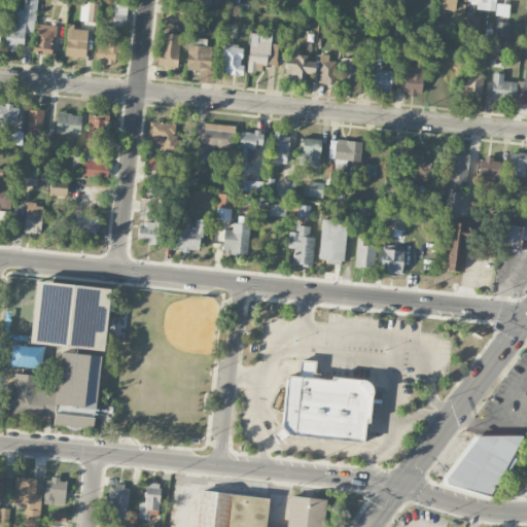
[(36,0),(24,0),(24,9),(8,8),(6,48),(24,49),(25,33),(35,33),(36,0)]
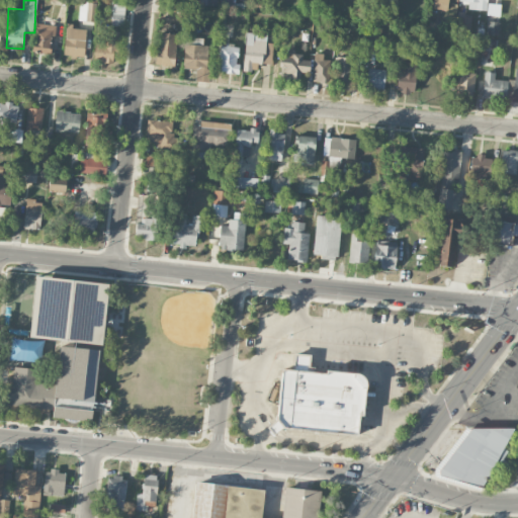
[(250,0),(250,7),(264,8),(264,0),(250,0)]
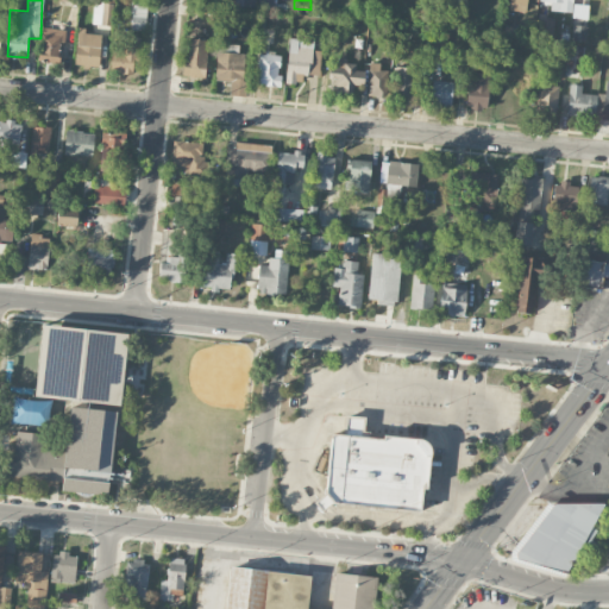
[(509,0),(509,11),(527,12),(527,0),(509,0)]
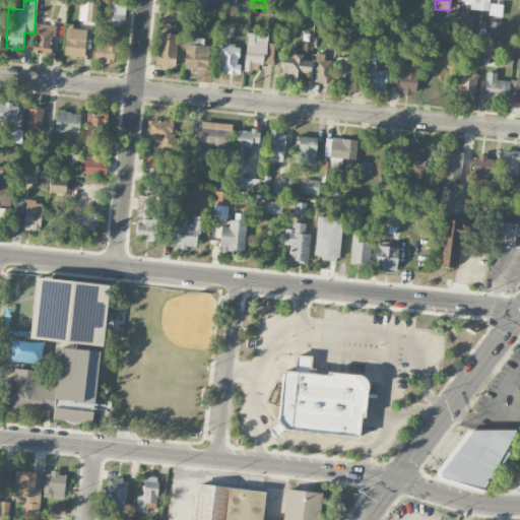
[(470,9),(489,10),(489,0),(460,0),(461,1),(470,1),(470,9)]
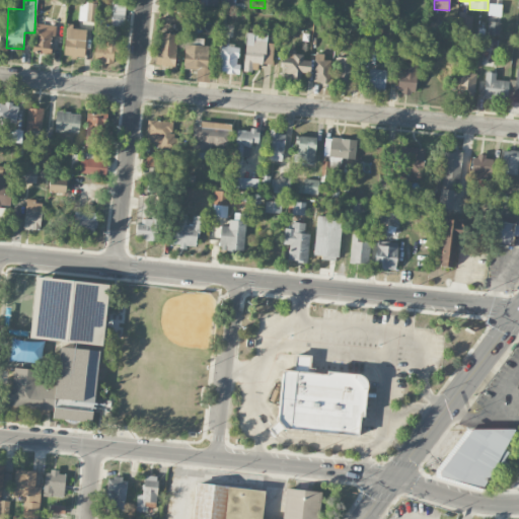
[(124,26),(125,5),(113,4),(112,25),(124,26)]
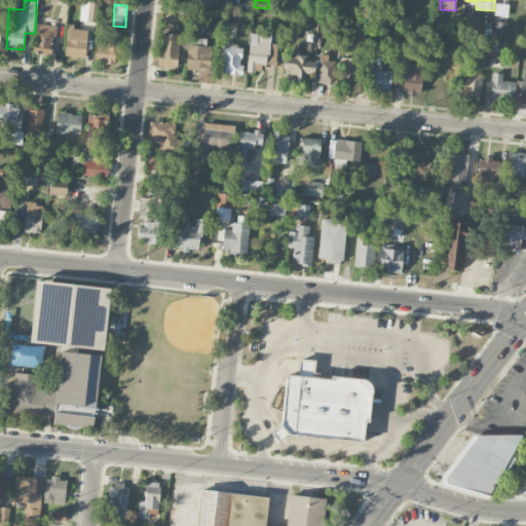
[(508,23),(494,21),(493,35),(505,36),(508,23)]
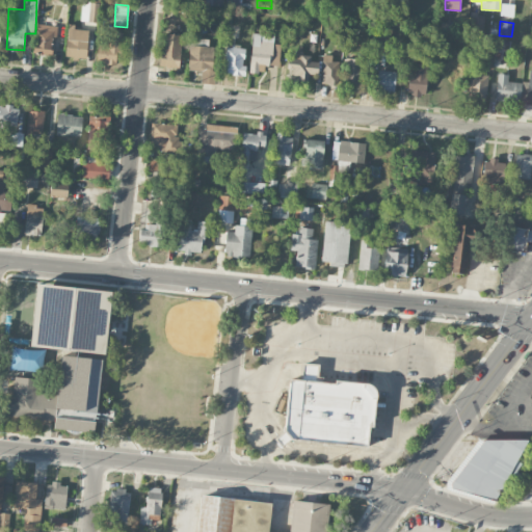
[(56,26),(37,24),(33,53),(52,55),(56,26)]
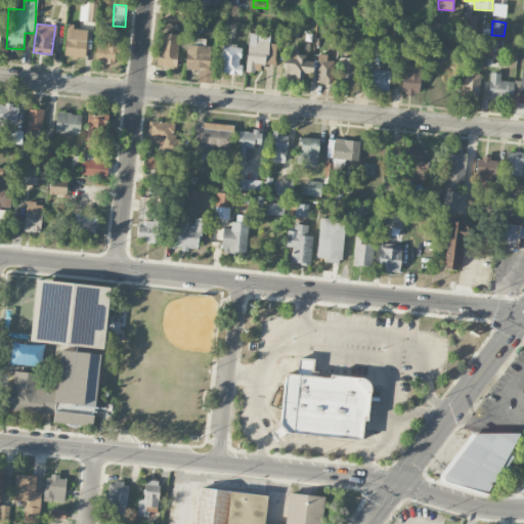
[(86,56),(87,28),(67,27),(64,56),(86,56)]
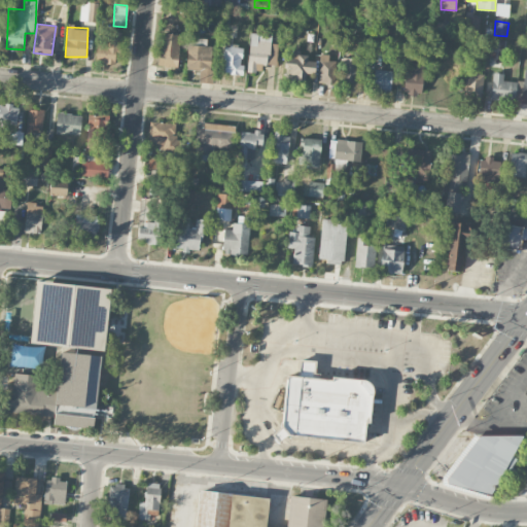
[(118,64),(119,32),(105,31),(105,41),(97,41),(96,63),(118,64)]
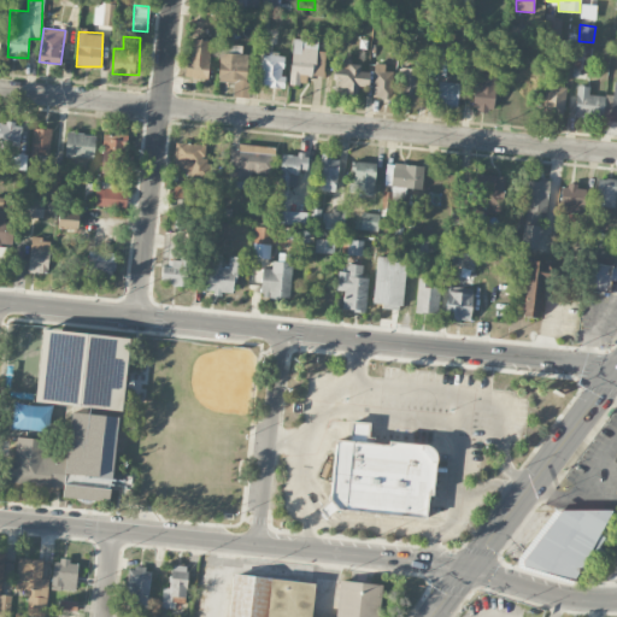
[(210,40),(188,39),(186,77),(209,78),(210,40)]
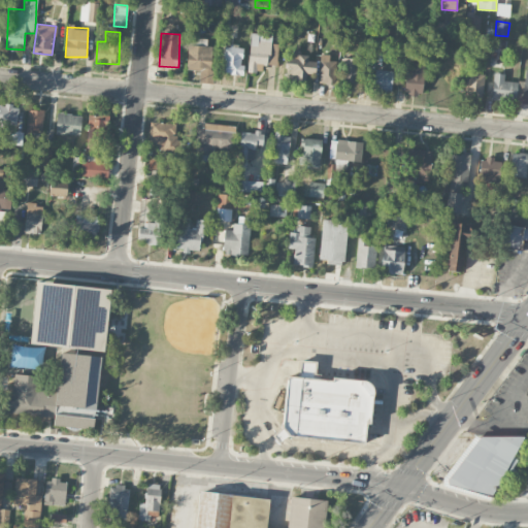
[(271,43),(271,34),(250,33),(248,71),(262,72),(262,65),(276,65),(277,44),(271,43)]
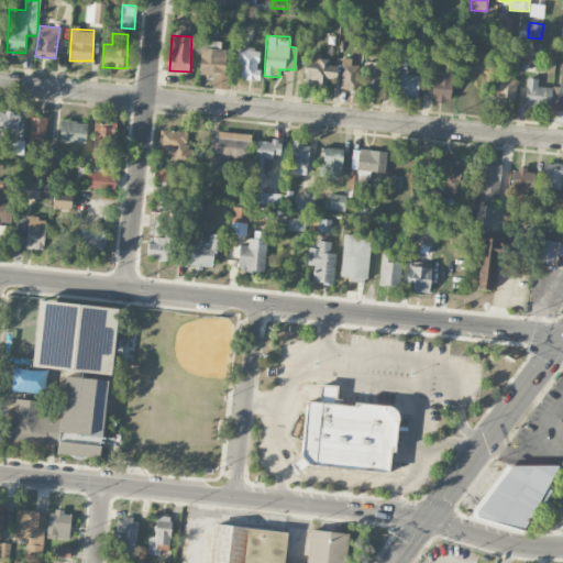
[(221,41),(201,41),(199,75),(212,75),(212,86),(225,87),(227,50),(220,48),(221,41)]
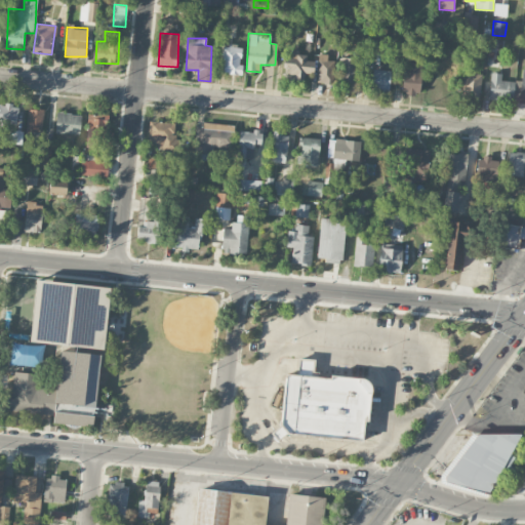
[(242,46),(223,45),(220,73),(240,74),(242,46)]
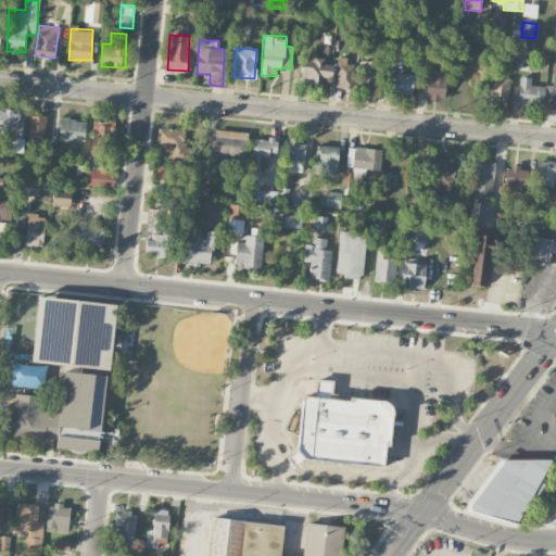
[(325,64),(325,55),(301,54),(301,80),(331,81),(332,64),(325,64)]
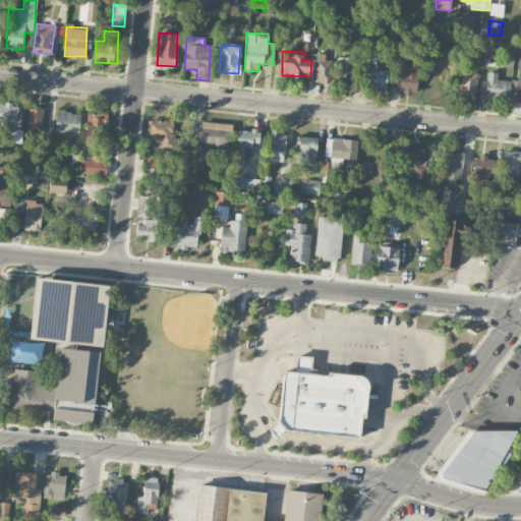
[(314,82),(330,82),(331,60),(325,60),(325,53),(315,53),(314,82)]
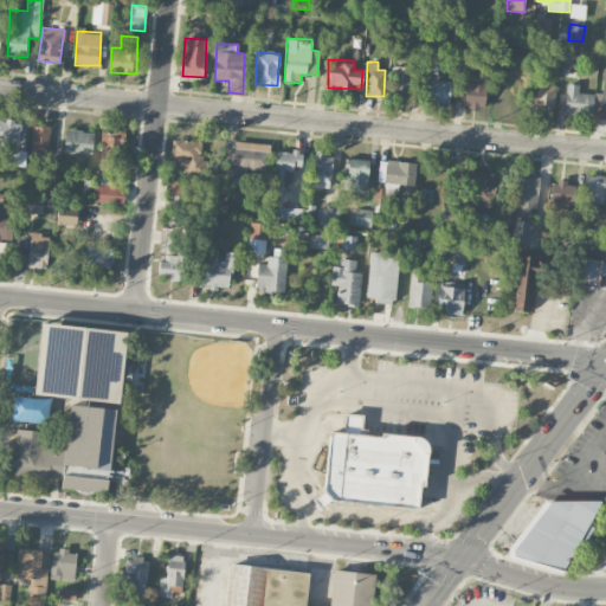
[(412,97),(413,66),(392,66),(391,96),(412,97)]
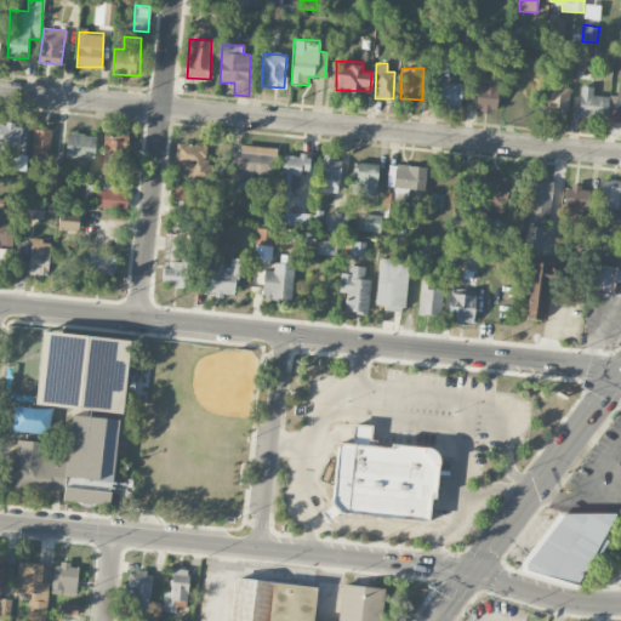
[(499,74),(478,74),(477,112),(497,112),(499,74)]
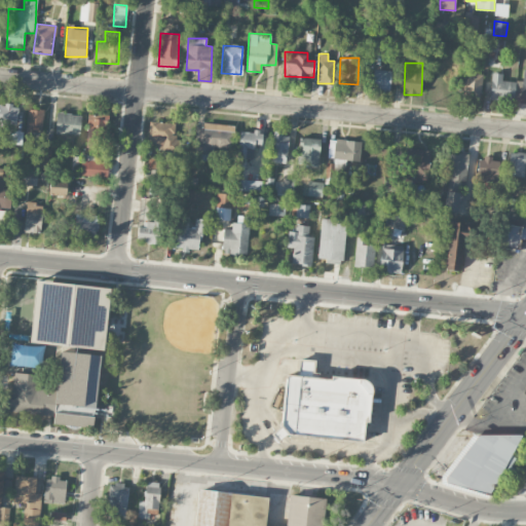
[(391,71),(373,69),(371,89),(388,91),(391,71)]
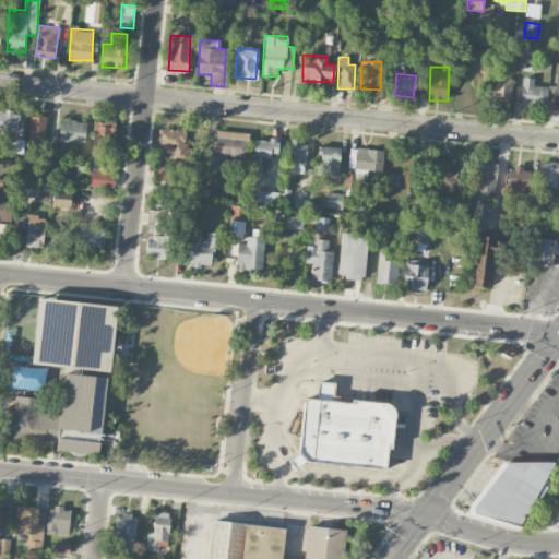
[(558,73),(557,73),(555,86),(549,85),(547,110),(558,110),(558,73)]
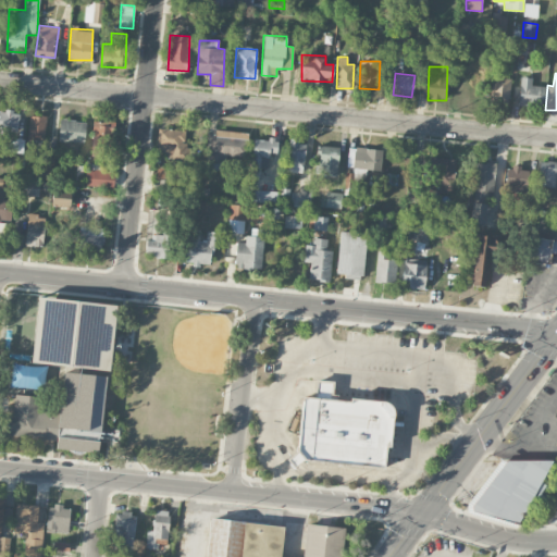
[(490,104),(509,106),(510,77),(492,77),(490,104)]
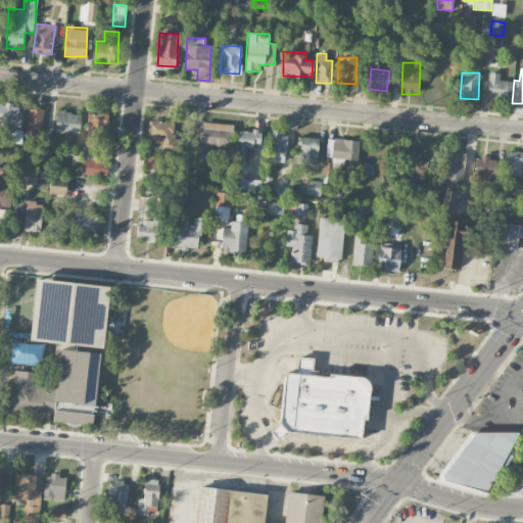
[(511,99),(512,81),(500,81),(500,73),(489,73),(487,98),(511,99)]
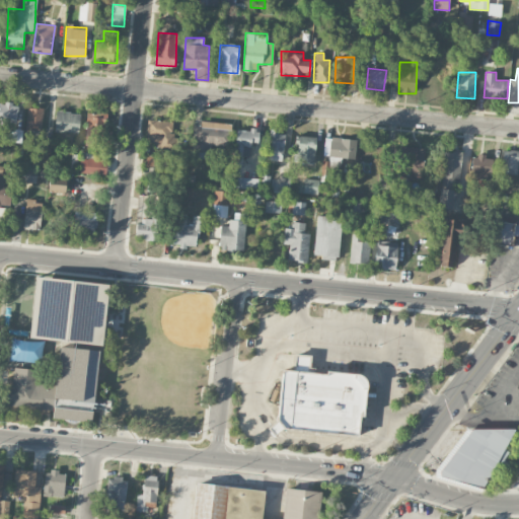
[(18,103),(0,102),(0,121),(17,123),(18,103)]
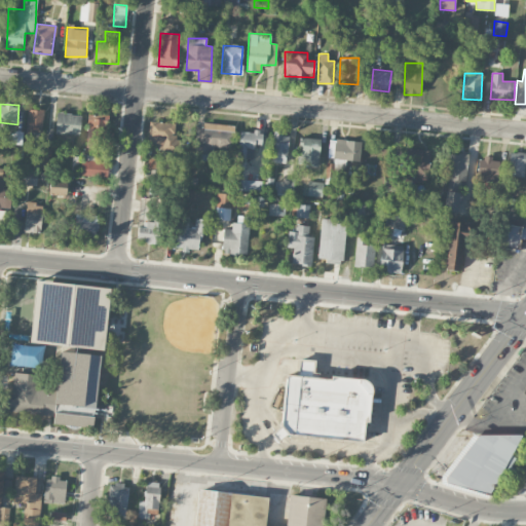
[(42,132),(43,110),(28,109),(27,130),(42,132)]
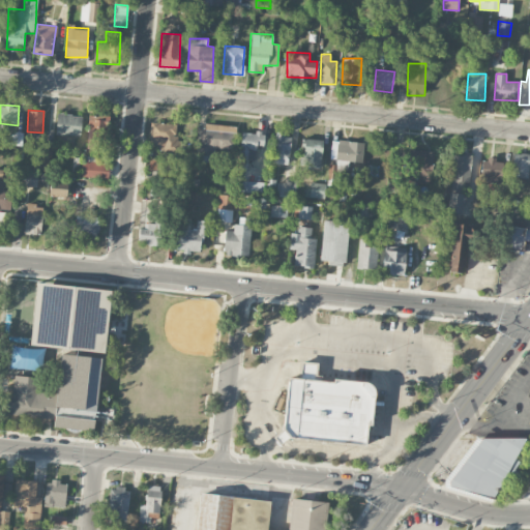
[(56,134),(81,136),(82,116),(57,114),(56,134)]
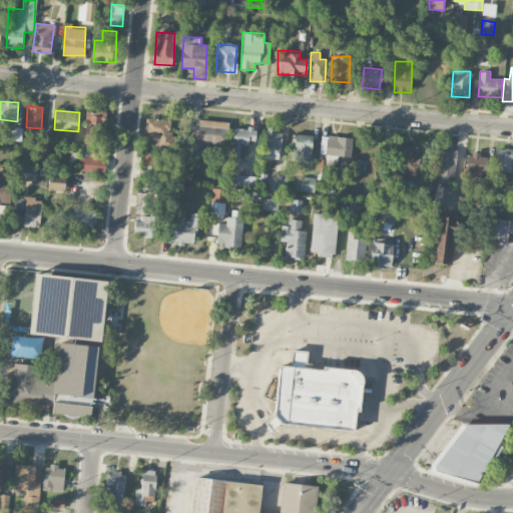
[(105,127),(105,111),(85,111),(84,144),(109,145),(110,127),(105,127)]
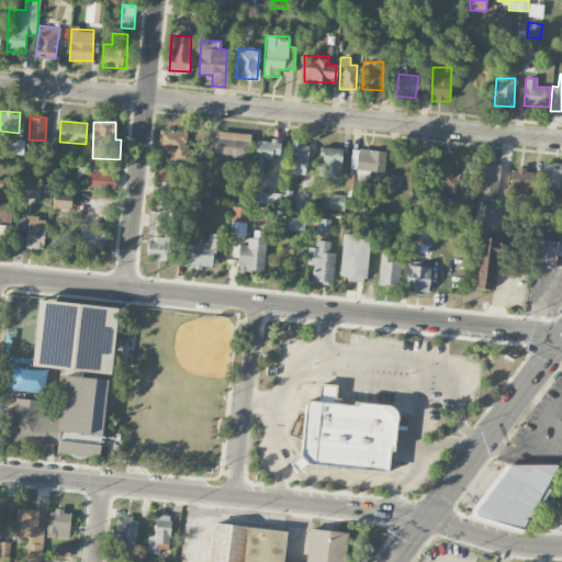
[(158,159),(187,160),(188,132),(159,130),(158,159)]
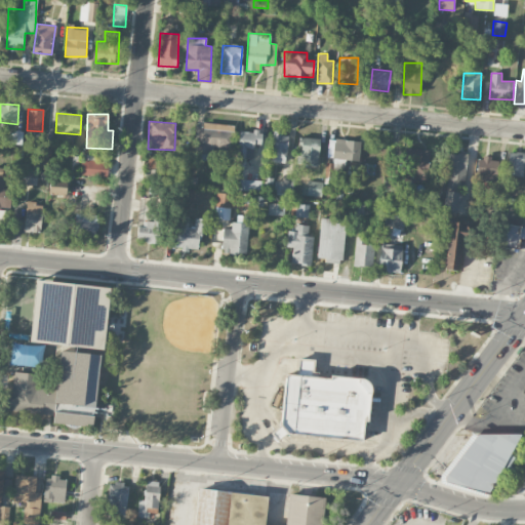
[(235,126),(196,123),(193,159),(213,161),(214,146),(233,148),(235,126)]
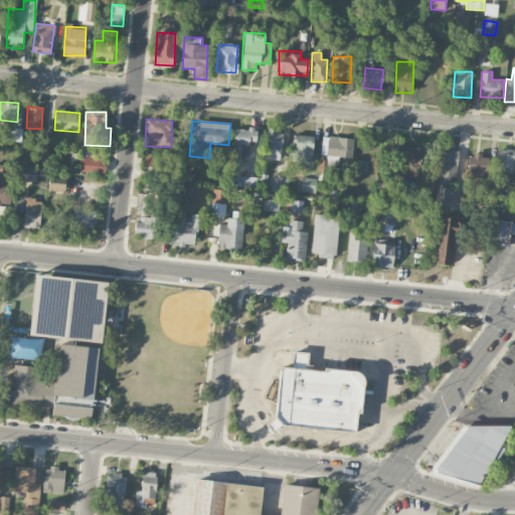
[(22,128),(9,128),(9,141),(21,141),(22,128)]
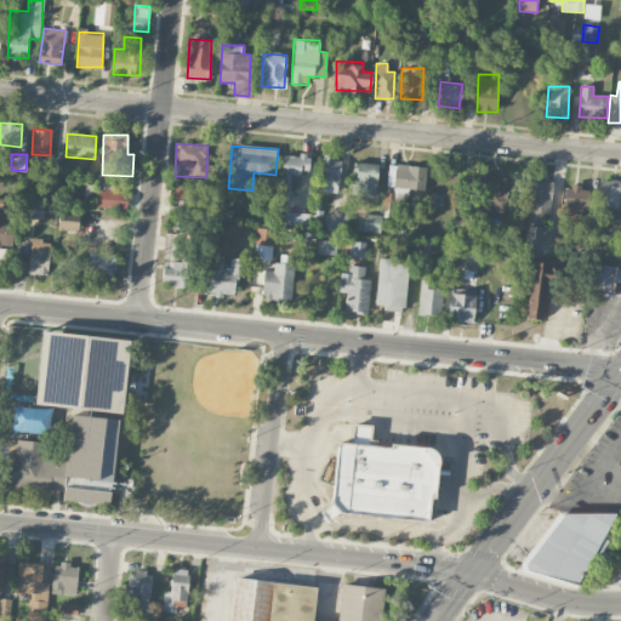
[(283,154),(280,201),(290,201),(290,187),(300,188),(300,171),(309,171),(311,155),(283,154)]
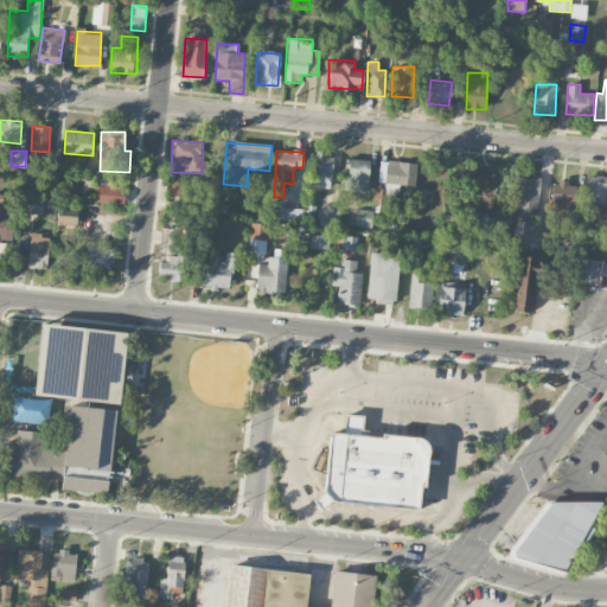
[(313,187),(331,187),(333,153),(314,152),(313,187)]
